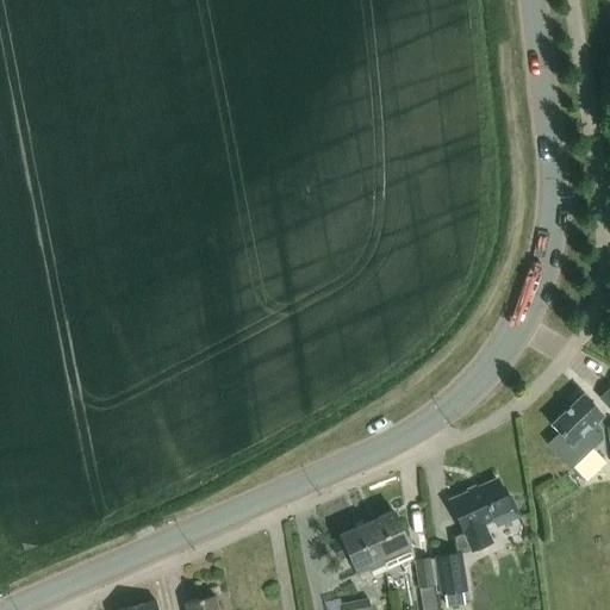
[(609,385),(598,397),(609,409),(609,385)]
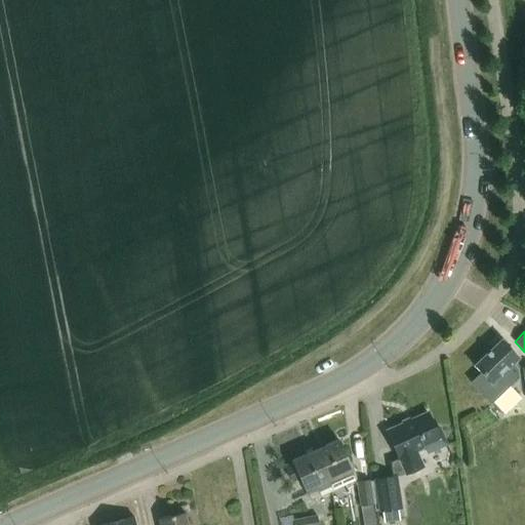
[(474,365),(481,373),(472,381),(492,403),(518,377),(518,370),(517,369),(512,363),(518,357),(501,339),(474,365)]
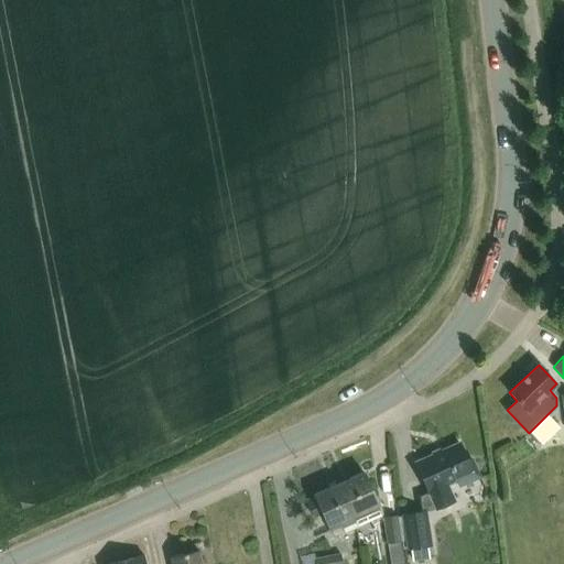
[(415,463),(436,509),(455,500),(447,485),(457,480),(459,486),(480,477),(473,459),(468,461),(461,443),(415,463)]
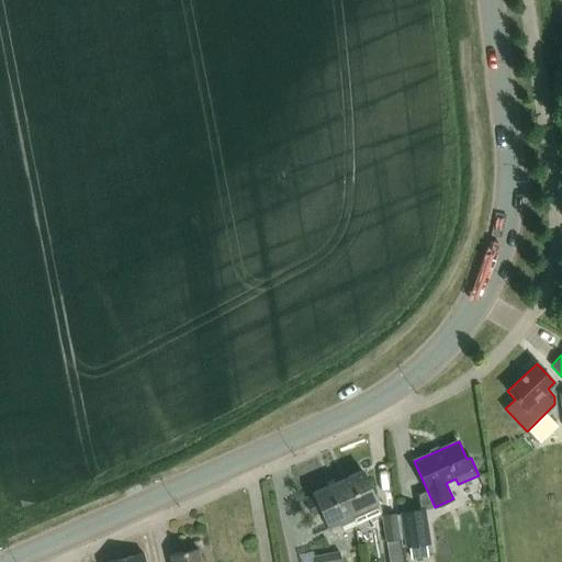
[(381,514),(378,507),(361,470),(337,481),(353,518),(356,525),(381,514)]
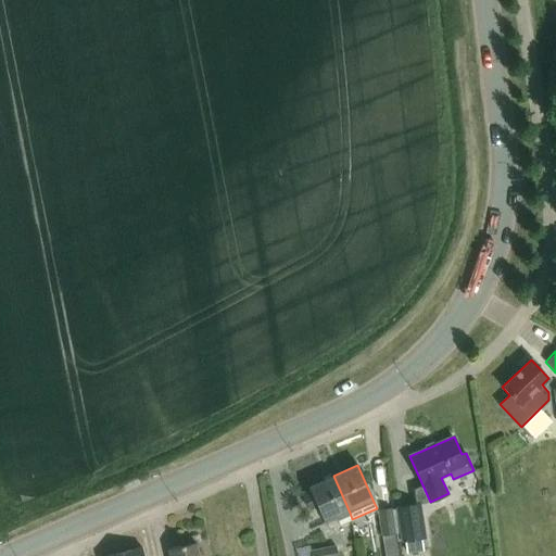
[(352,519),(350,513),(333,476),(308,487),(310,489),(302,493),(308,509),(317,506),(325,523),(337,519),(340,526),(353,519),(352,519)]
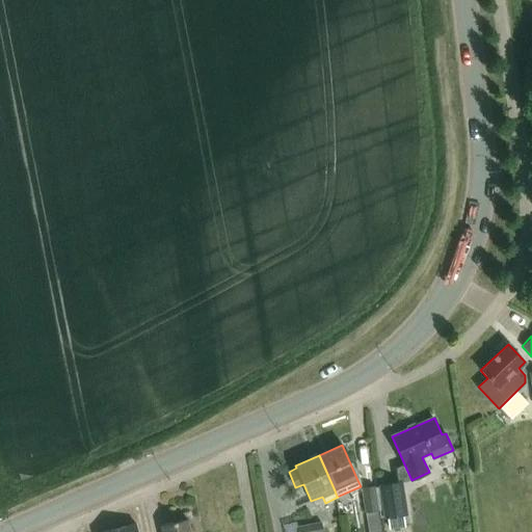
[(382,486),(374,487),(377,510),(378,510),(380,517),(382,517),(382,520),(387,519),(389,530),(404,527),(402,515),(404,515),(399,482),(382,485),(382,486)]
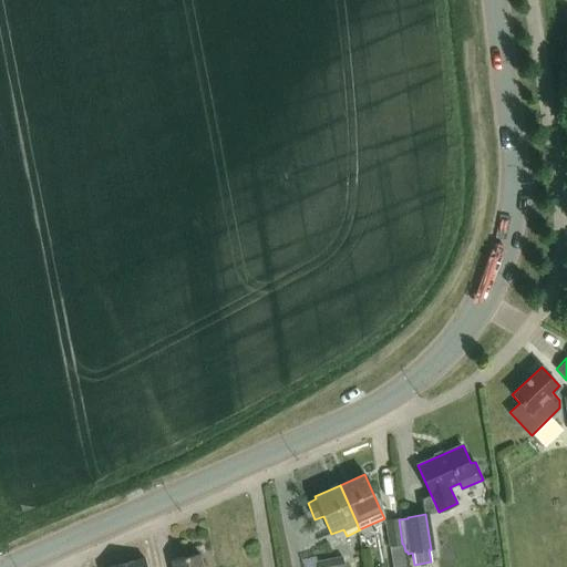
[(405,566),(402,544),(399,519),(399,518),(385,521),(392,566),(405,566)]
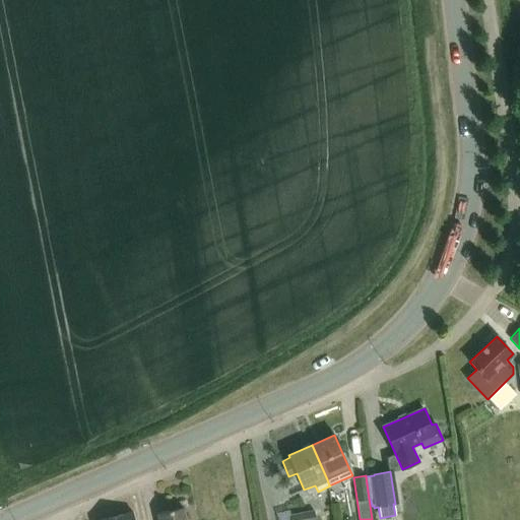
[(185,519),(183,508),(156,514),(157,519),(185,519)]
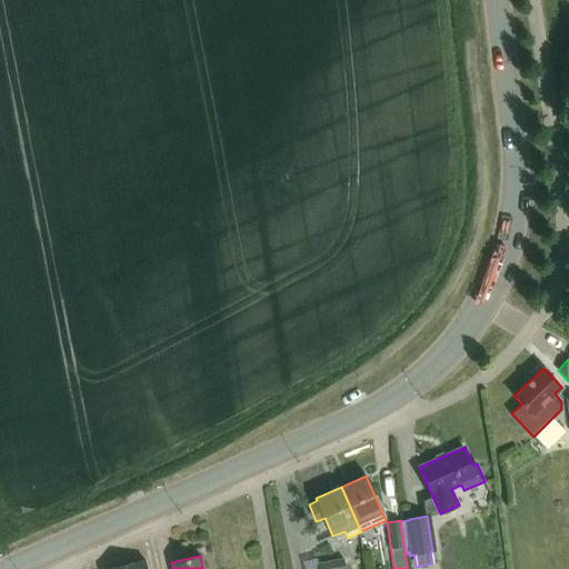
[(318,562),(317,557),(303,560),(306,568),(346,568),(343,557),(318,562)]
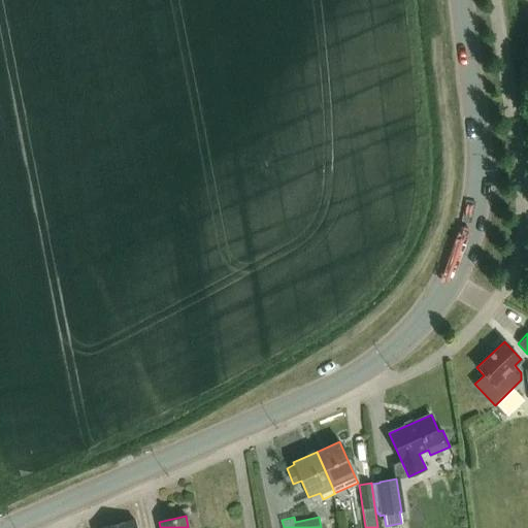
All buildings are outlined.
